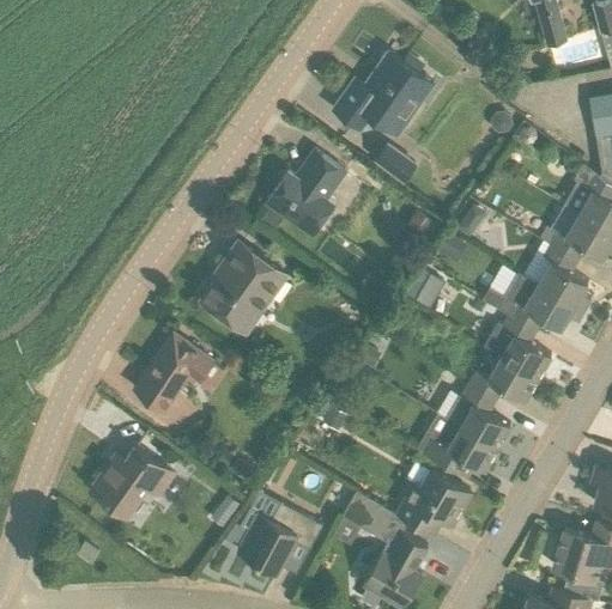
[(532,0),(545,46),(568,40),(556,0),(532,0)]
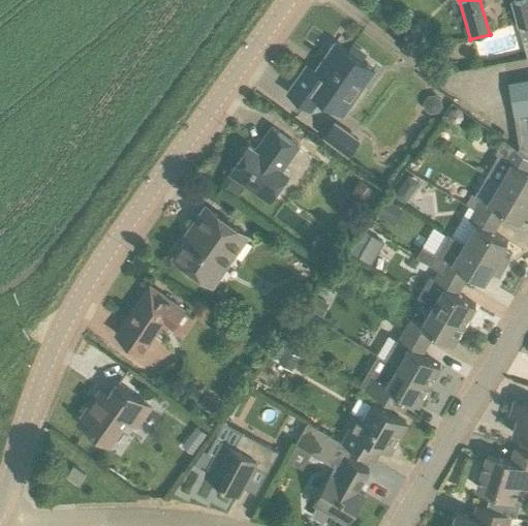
[(527,60),(527,0),(523,0),(511,3),(527,61),(527,60)]
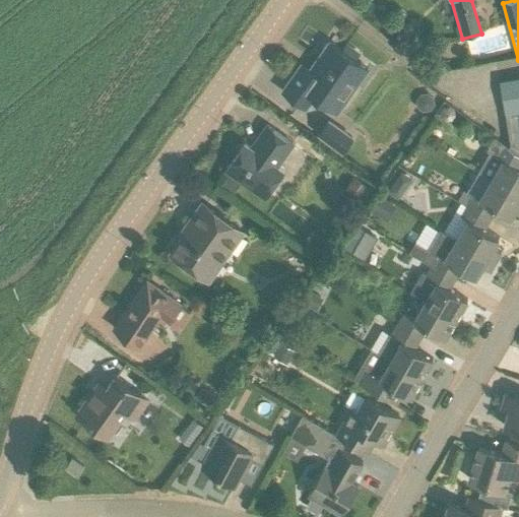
[(369,71),(345,56),(329,44),(314,65),(316,66),(311,73),(301,66),(282,92),(307,110),(315,99),(337,115),(369,71)]
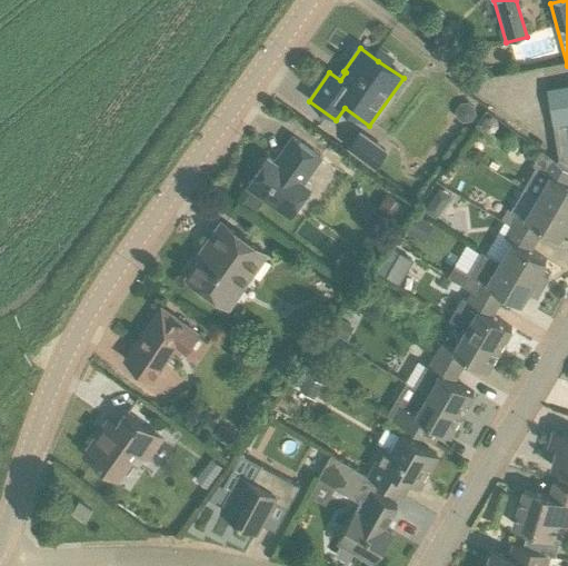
[(557,125),(567,122),(567,86),(546,90),(551,126),(557,125)]
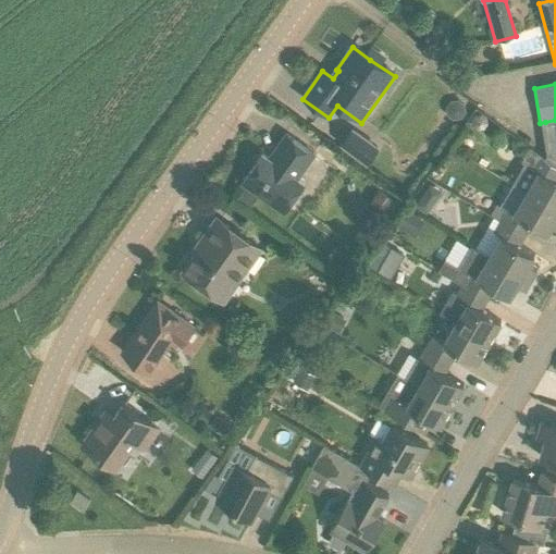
[(555,120),(545,122),(547,135),(555,136),(555,120)]
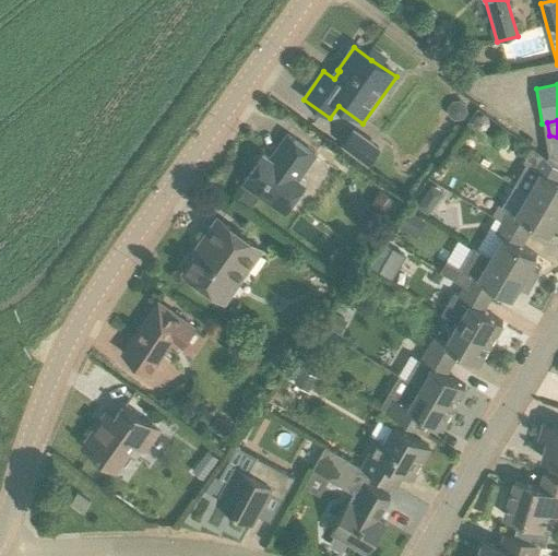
[(353,129),(341,146),(368,166),(380,149),(353,129)]
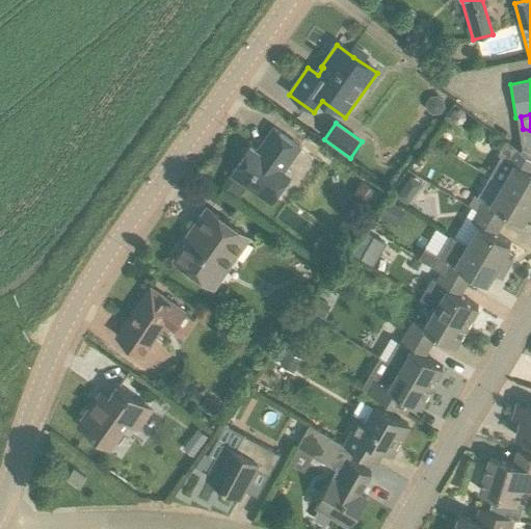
[(300,150),(290,142),(273,130),(264,143),(268,147),(261,156),(250,149),(231,176),(271,205),(291,176),(285,172),(300,150)]
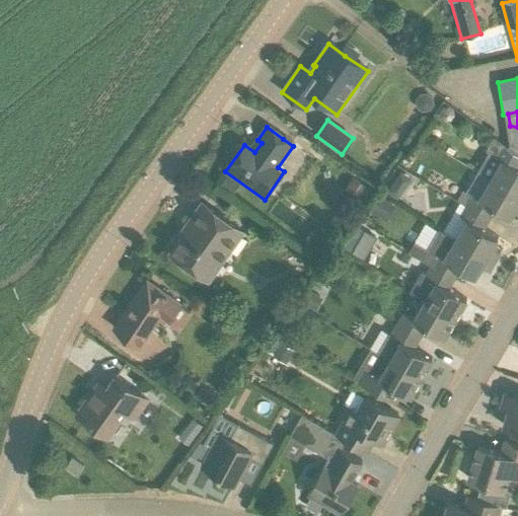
[(517,170),(517,169),(517,156),(507,148),(493,140),(486,152),(489,154),(476,174),(517,198),(517,170)]
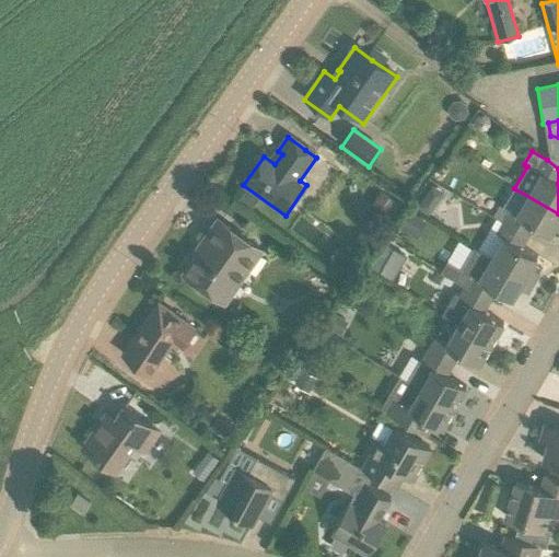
[(558,227),(558,213),(514,188),(502,208),(499,207),(492,218),(502,223),(527,238),(534,227),(550,236),(556,225),(558,227)]
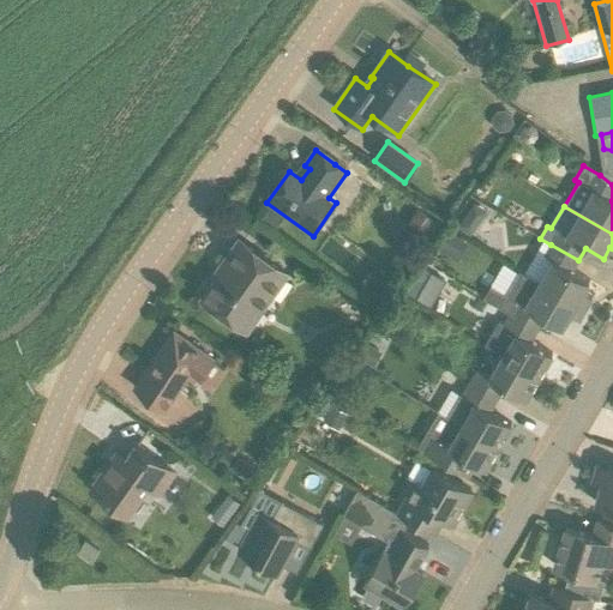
[(262,218),(277,229),(286,218),(270,207),(262,218)]
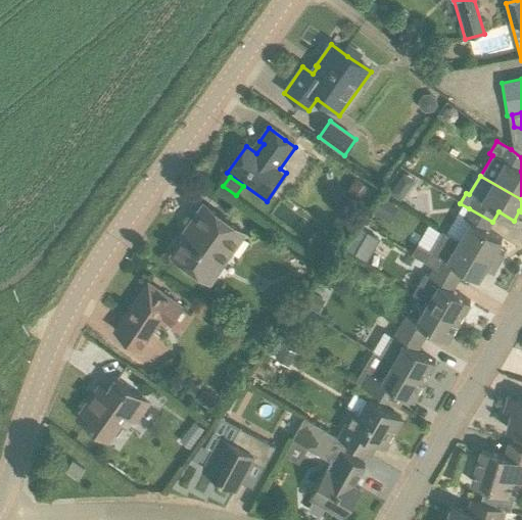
[(400,188),(396,186),(390,195),(400,201),(402,197),(400,188)]
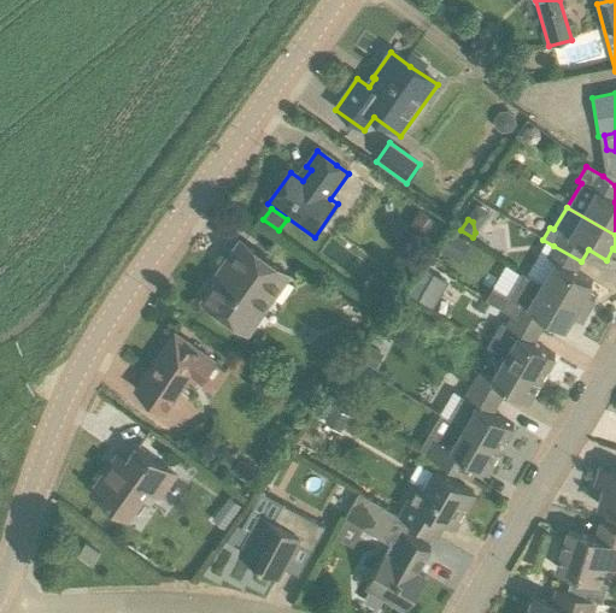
[(439,253),(455,261),(465,243),(450,235),(439,253)]
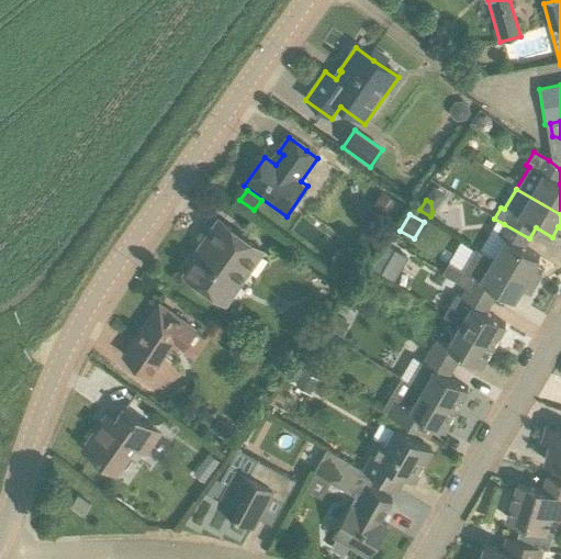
[(264,254),(237,234),(219,222),(198,253),(199,254),(184,275),(227,305),(264,254)]
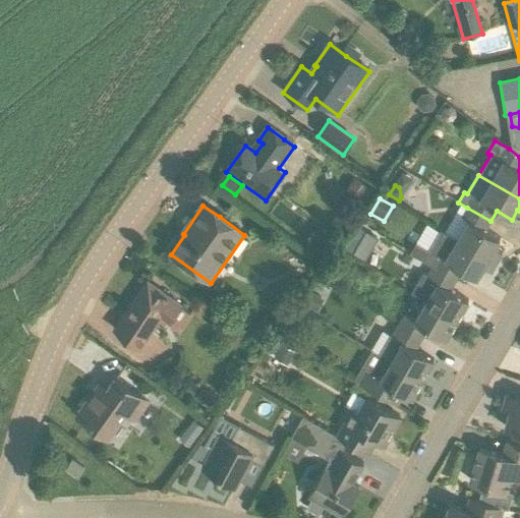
[(484,231),(490,221),(467,208),(462,218),(467,221),(456,240),(497,265),(502,255),(494,250),(500,240),(484,231)]
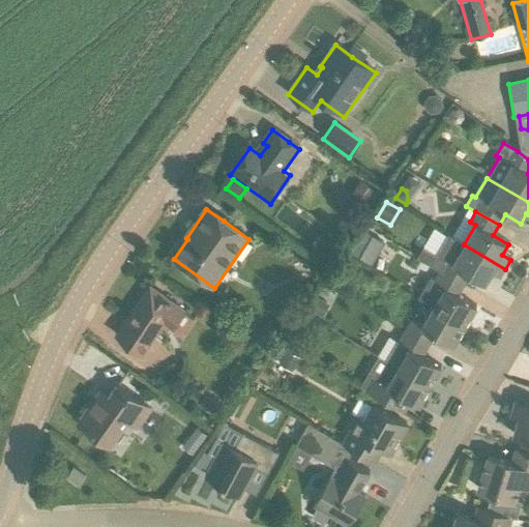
[(505,269),(464,244),(464,245),(448,236),(447,237),(445,237),(435,255),(423,249),(417,259),(439,272),(465,287),(471,276),(485,285),(491,274),(499,279),(505,269)]
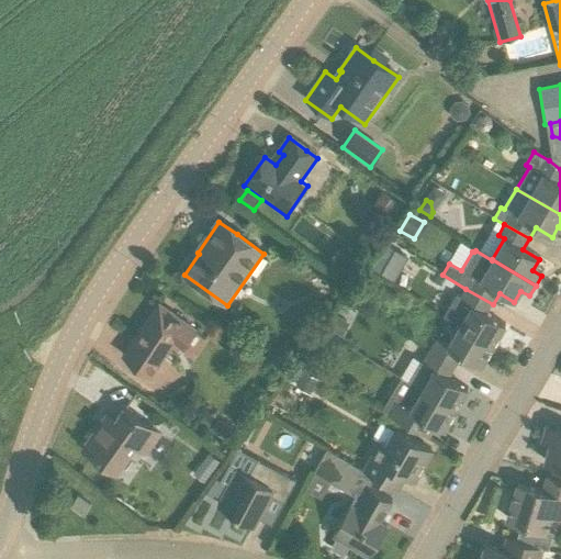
[(486,315),(493,304),(466,289),(460,299),(456,297),(444,317),(459,326),(459,327),(493,347),(505,326),(486,315)]
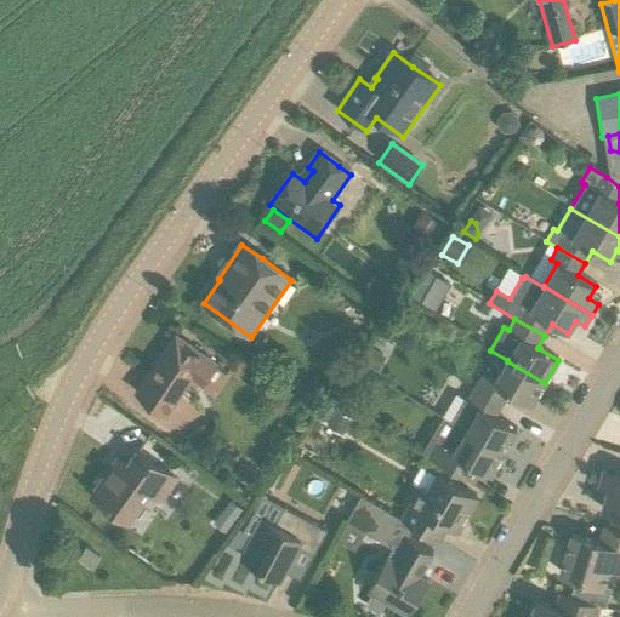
[(216,367),(200,355),(181,342),(155,377),(151,373),(137,393),(169,415),(192,381),(202,388),(204,384),(210,389),(226,375),(216,367)]
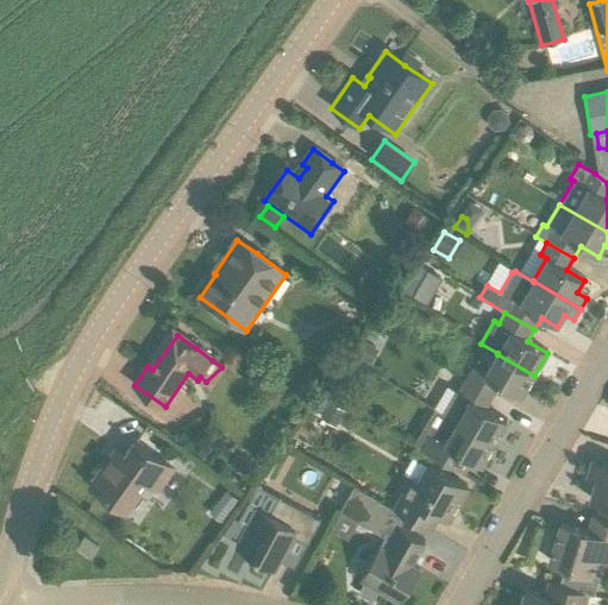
[(380,351),(365,344),(358,359),(373,366),(380,351)]
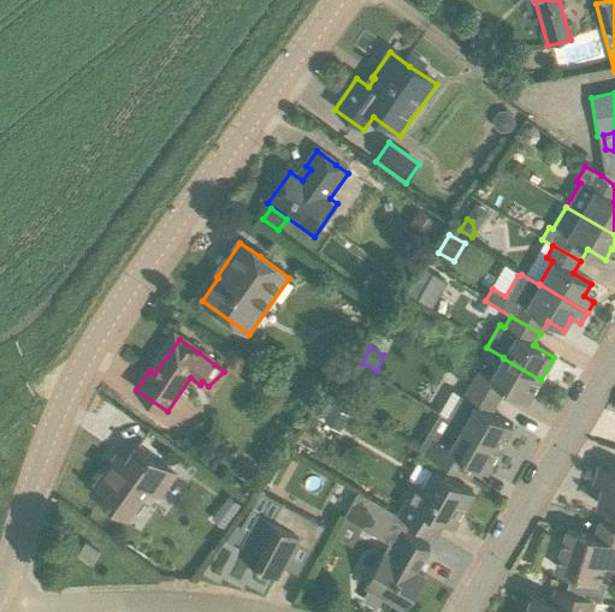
[(527,403),(540,380),(503,358),(490,380),(478,373),(469,386),(498,404),(507,391),(527,403)]
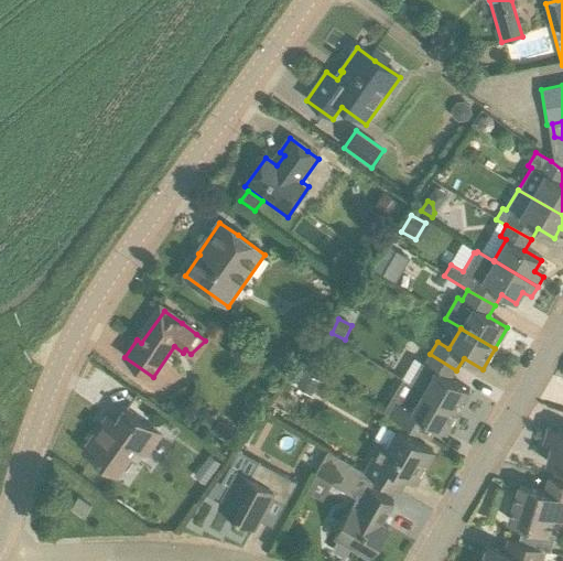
[(304,359),(311,369),(318,364),(312,354),(304,359)]
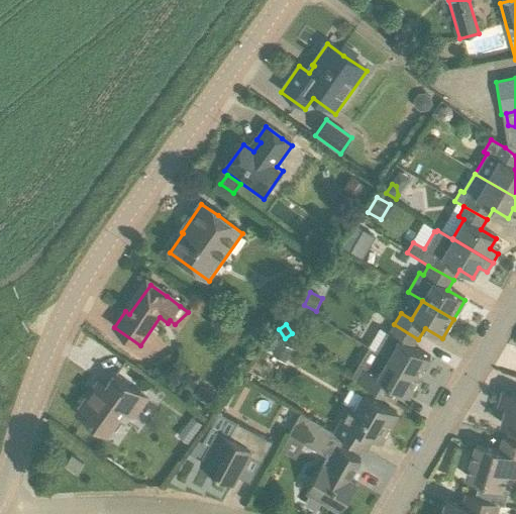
[(413,348),(418,339),(394,324),(388,334),(386,333),(375,352),(369,348),(369,349),(418,379),(430,358),(413,348)]
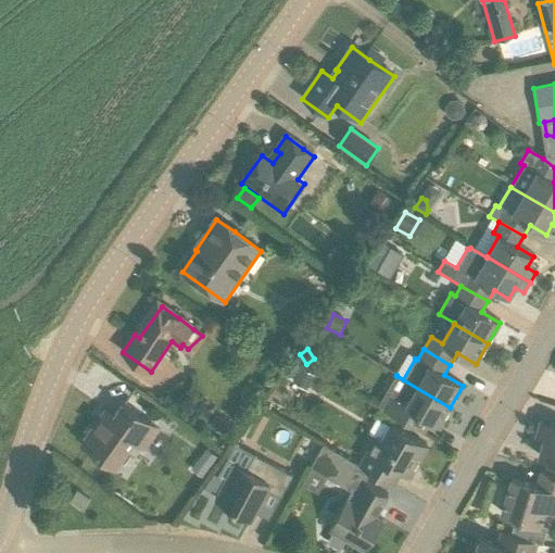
[(299,369),(293,380),(307,389),(314,377),(300,368),(299,369)]
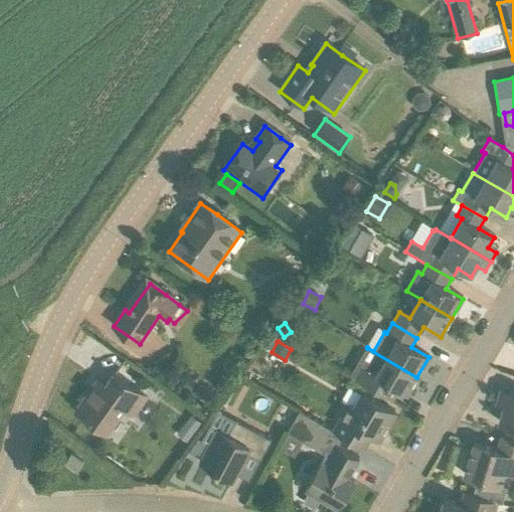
[(406,395),(416,377),(367,348),(350,377),(381,395),(387,385),(406,395)]
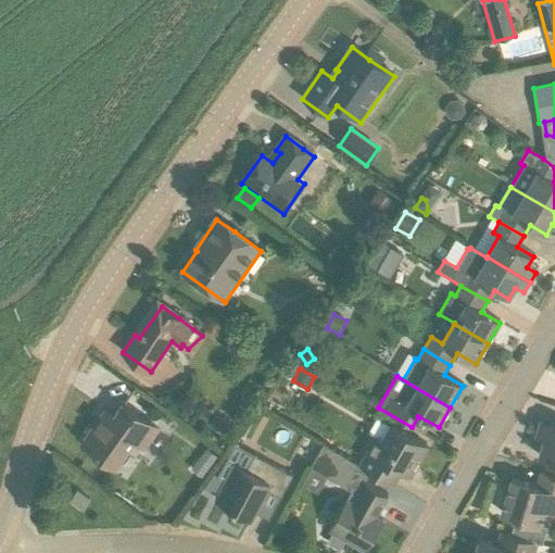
[(158,430),(134,413),(123,405),(113,418),(105,412),(84,443),(115,466),(131,443),(143,451),(158,430)]
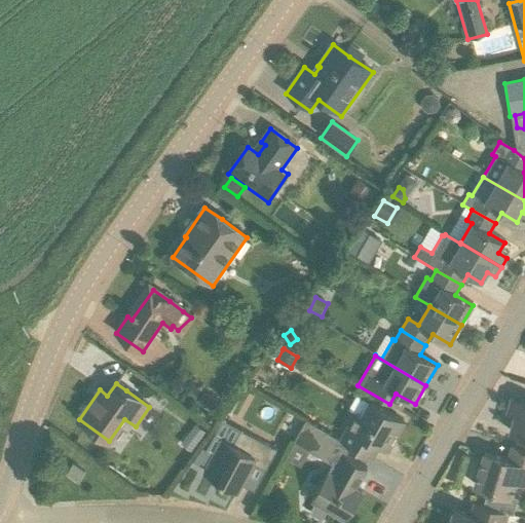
[(524,403),(512,400),(508,413),(516,415),(510,434),(524,438),(524,403)]
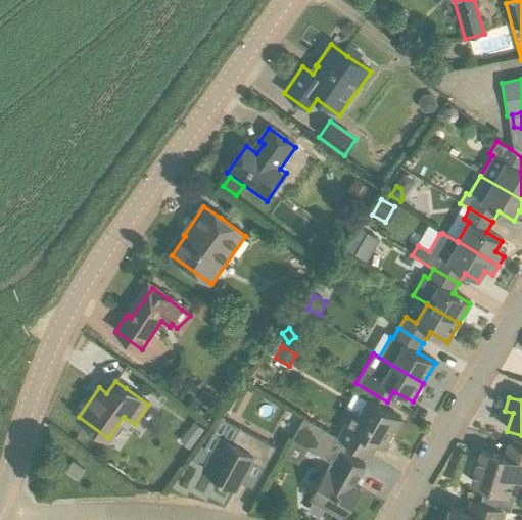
[(385,448),(401,421),(365,400),(358,413),(353,410),(336,437),(304,419),(303,420),(346,444),(347,444),(369,457),(376,443),(385,448)]
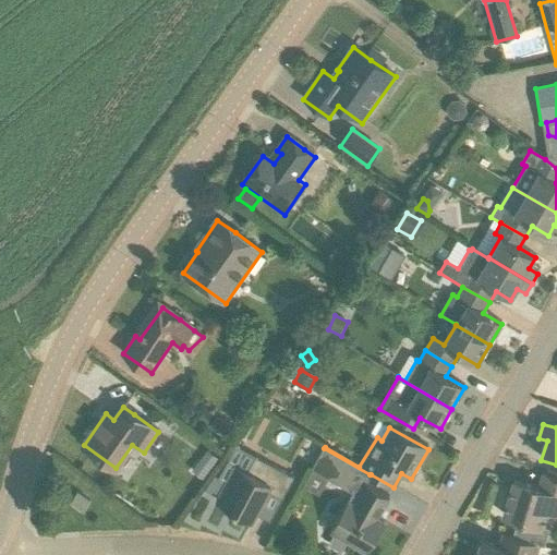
[(364,484),(370,474),(324,448),(312,470),(352,494),(330,532),(367,554),(385,523),(377,519),(389,498),(364,484)]
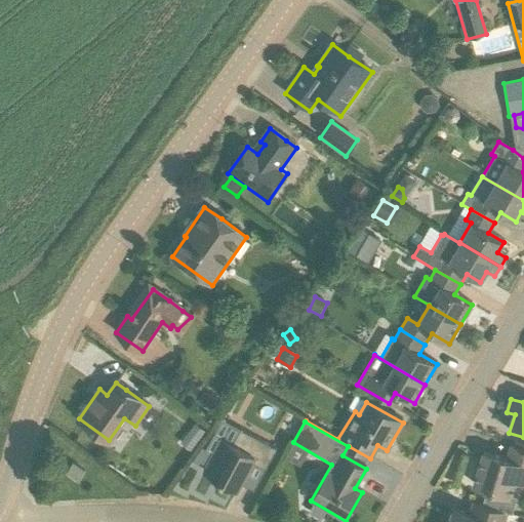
[(265,471),(275,452),(276,450),(240,431),(233,444),(222,438),(203,472),(237,491),(252,464),(265,471)]
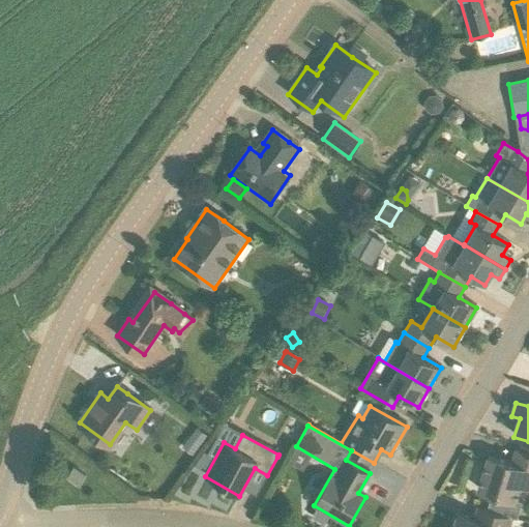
[(511,519),(523,522),(517,520),(522,503),(516,501),(518,496),(516,495),(517,492),(519,493),(521,488),(528,491),(528,454),(515,450),(509,465),(489,459),(478,491),(492,495),(487,510),(477,507),(477,508),(487,511),(511,519)]
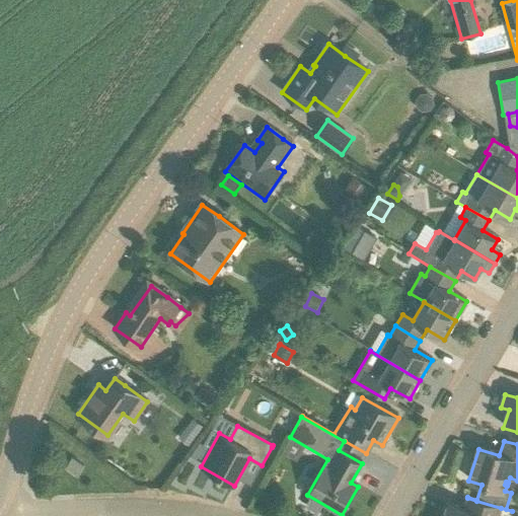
[(72,459),(66,468),(77,476),(83,468),(72,459)]
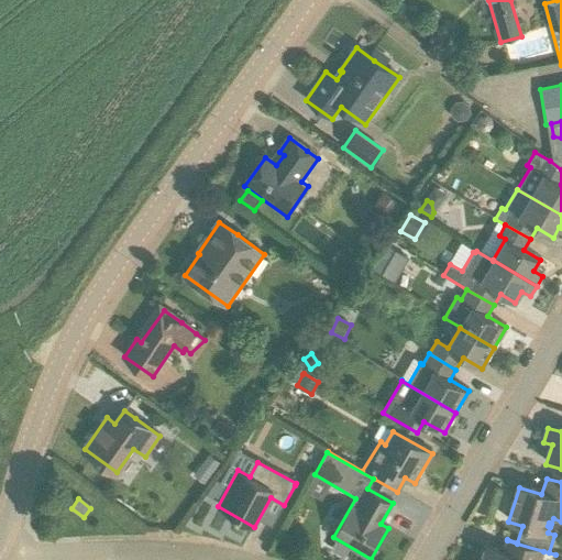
[(554,559),(555,555),(543,551),(517,544),(507,540),(503,555),(485,549),(481,559),(541,559),(542,556),(549,559),(554,559)]
